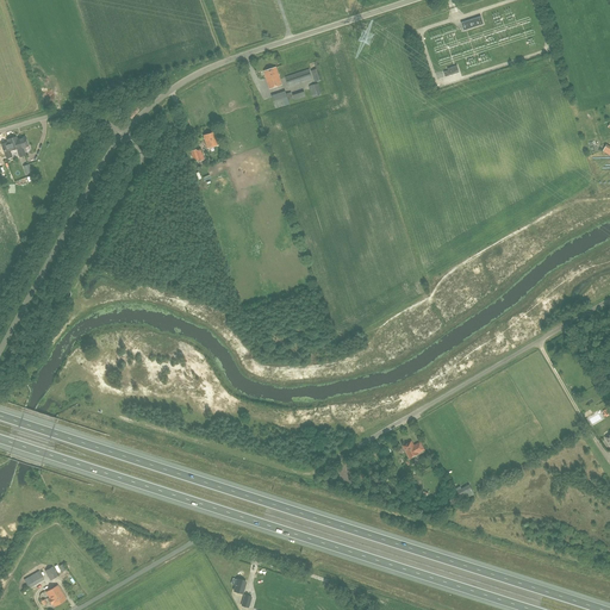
[(484,24),(481,16),(461,23),(464,31),(484,24)]
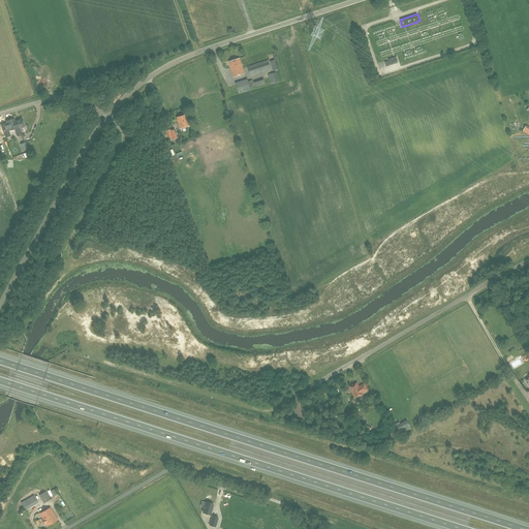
[(384,62),(386,66),(399,62),(397,57),(389,59),(389,61),(384,62)]
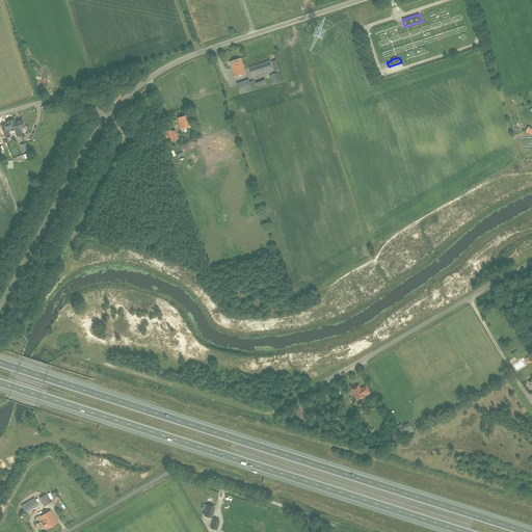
[(235,77),(246,74),(241,58),(230,62),(235,77)]
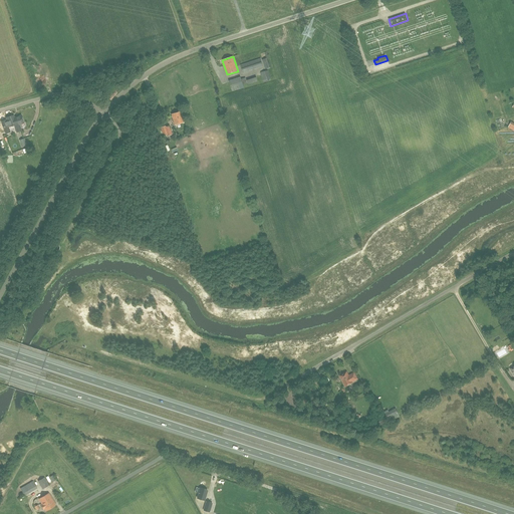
[(268,57),(263,59),(265,69),(271,67),(268,57)]
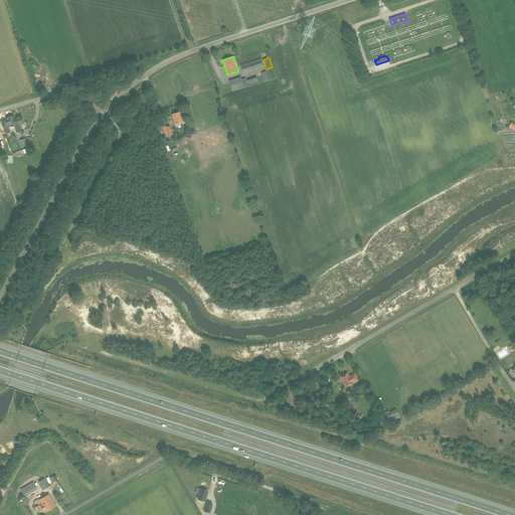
[(264,66),(262,58),(241,65),(243,73),(264,66)]
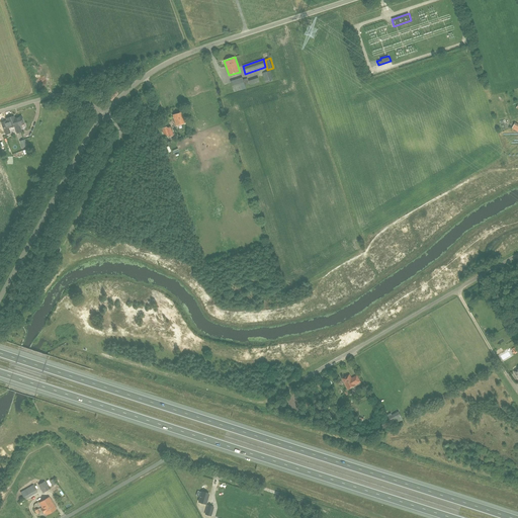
[(273,81),(270,71),(262,73),(265,83),(273,81)]
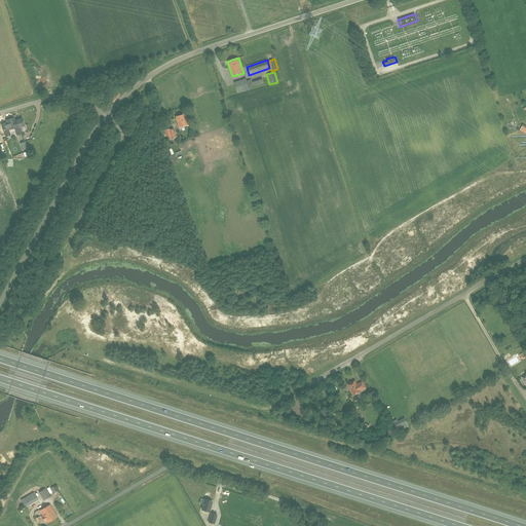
[(251,79),(247,81),(247,78),(234,82),(238,94),(250,89),(249,86),(253,85),(251,79)]
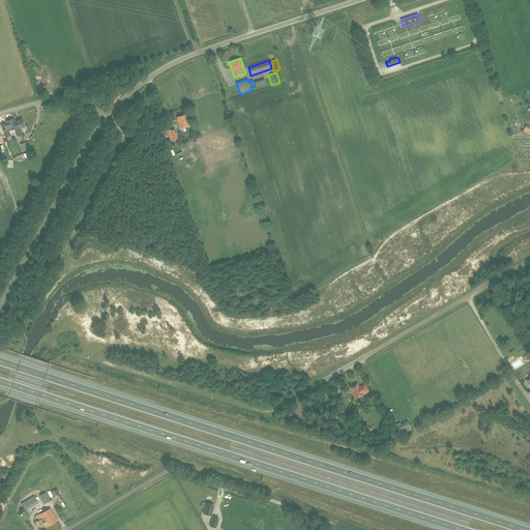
[(177,118),(180,128),(189,125),(186,115),(177,118)]
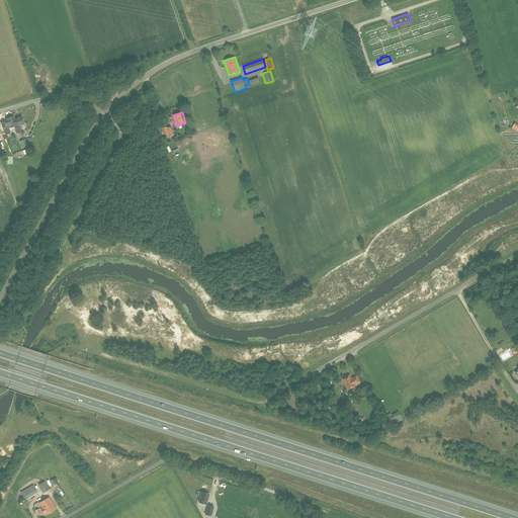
[(17,134),(19,133),(14,118),(13,116),(6,118),(10,127),(14,125),(17,134)]
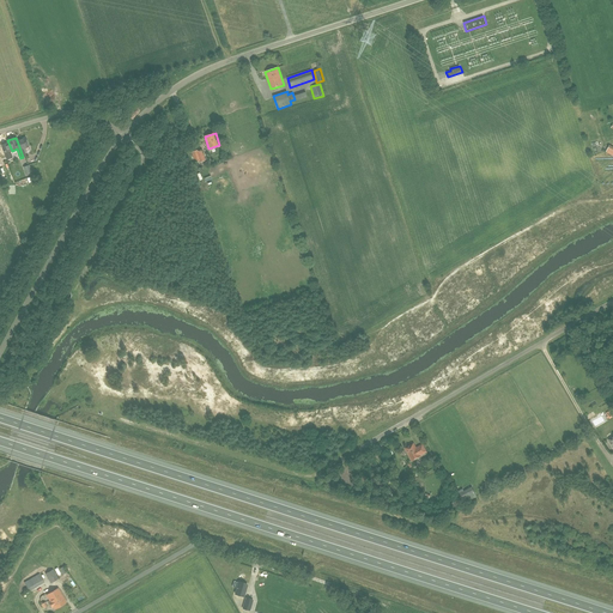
[(25,138),(17,140),(23,157),(26,156),(23,149),(29,146),(25,138)]
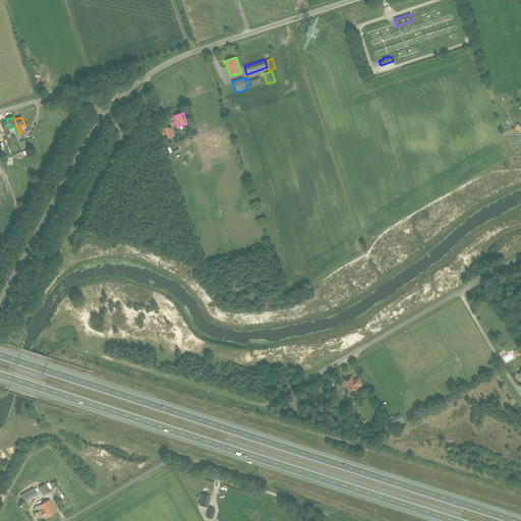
[(166,138),(170,136),(170,137),(175,136),(172,127),(168,128),(168,127),(163,129),(166,138)]
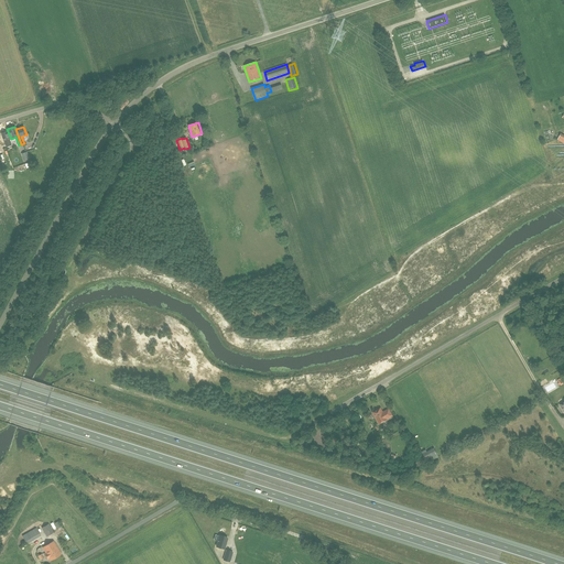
[(372,412),(379,424),(387,420),(387,419),(392,415),(389,409),(383,412),(380,408),(372,412)]
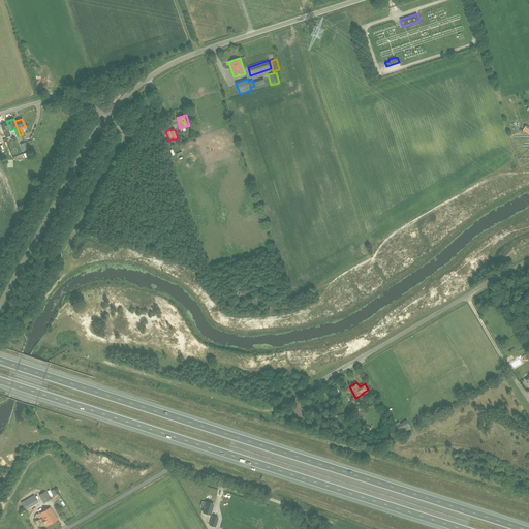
[(51,499),(47,492),(39,495),(43,503),(51,499)]
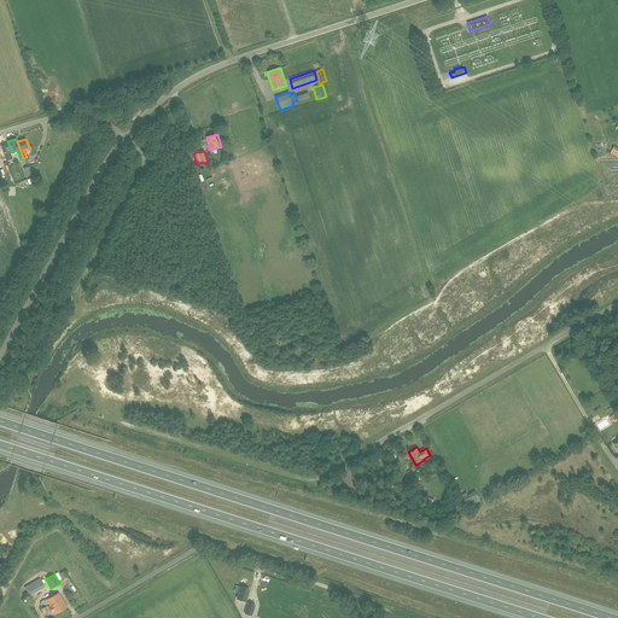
[(40,578),(24,587),(29,596),(45,587),(40,578)]
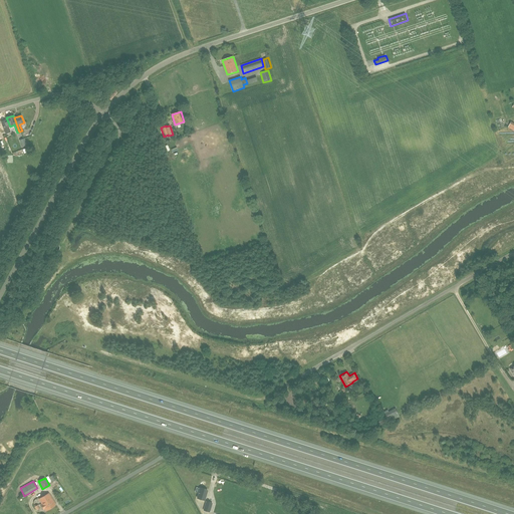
[(200,488),(198,498),(205,500),(208,490),(200,488)]
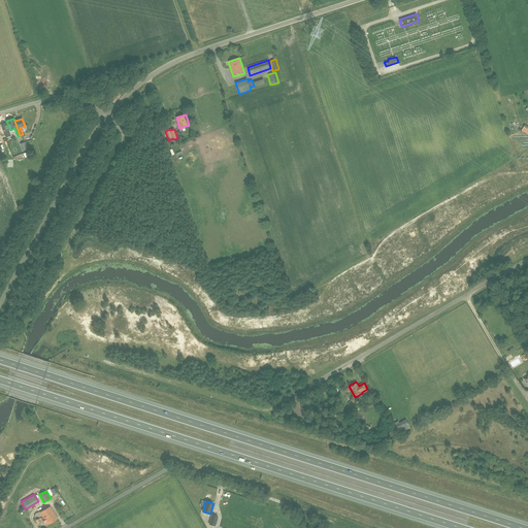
[(40,513),(43,518),(42,519),(45,524),(46,523),(47,525),(58,519),(51,506),(40,513)]
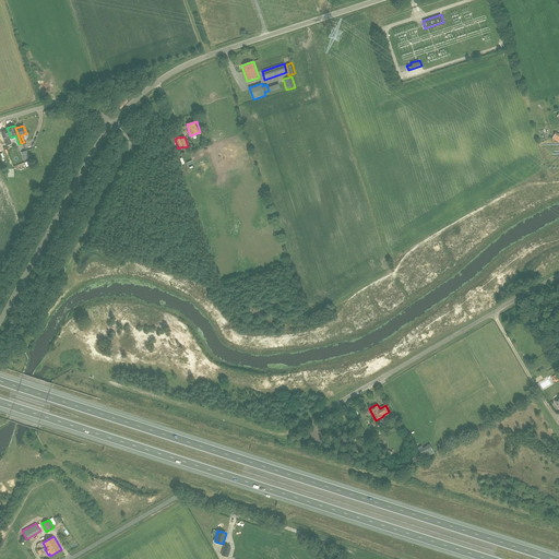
[(224,545),(222,555),(228,557),(232,547),(224,545)]
